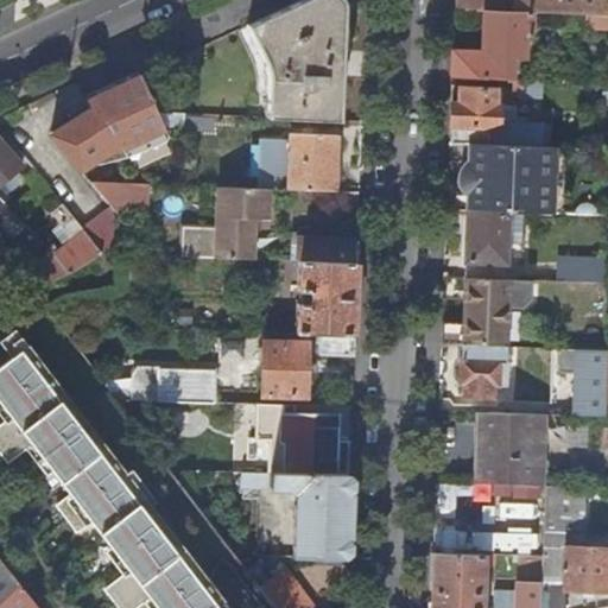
[(270,83),(268,118),(340,121),(342,63),(344,10),(342,1),(341,0),(304,0),(248,26),(255,38),(261,50),(266,65),(270,83)]
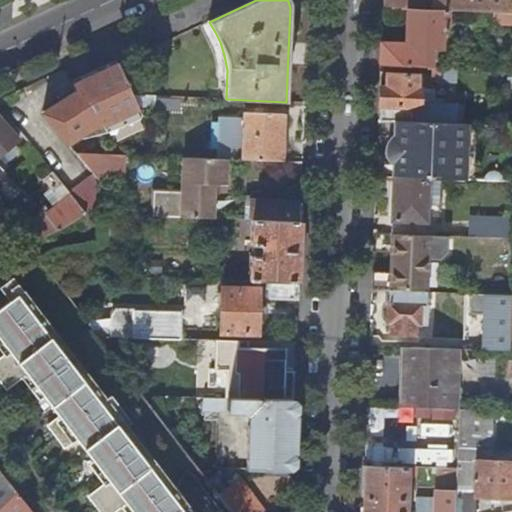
[(409,11),(449,12),(493,13),(511,14),(511,0),(384,0),(384,10),(409,11)]
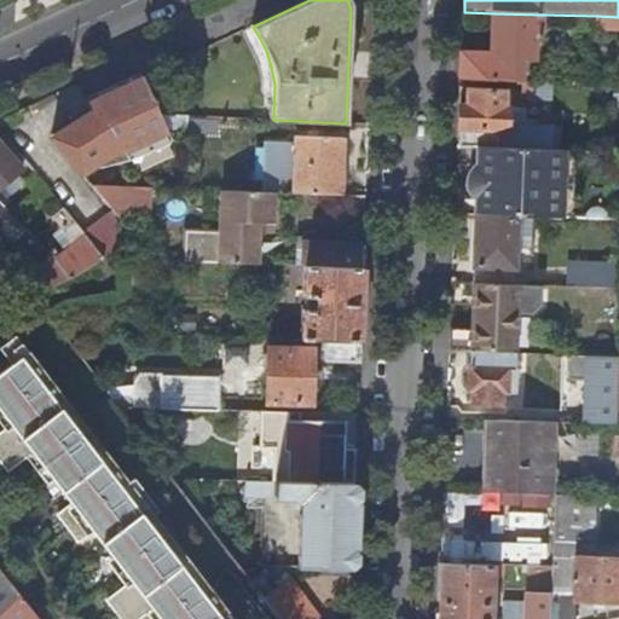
[(543,15),(495,13),(493,55),(462,53),(462,79),(522,81),(524,58),(536,58),(537,34),(543,34),(543,15)]
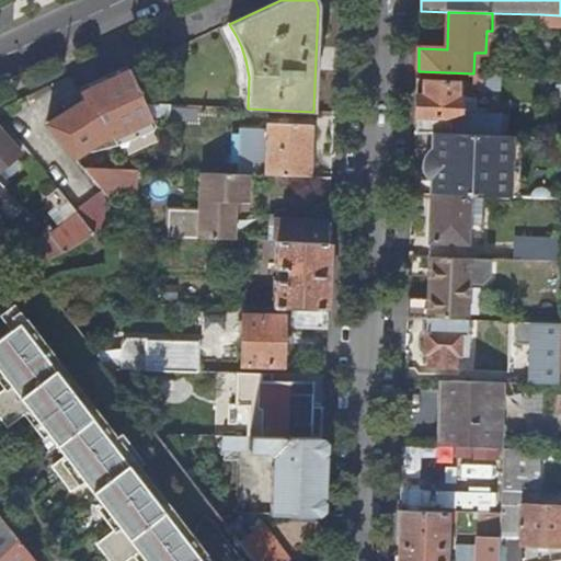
[(540,26),(560,27),(560,15),(540,14),(540,26)]
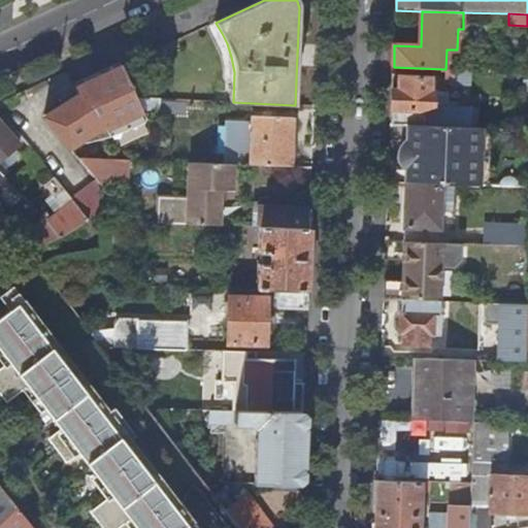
[(136,98),(121,66),(75,88),(79,93),(45,114),(70,145),(103,126),(105,130),(142,113),(136,98)]
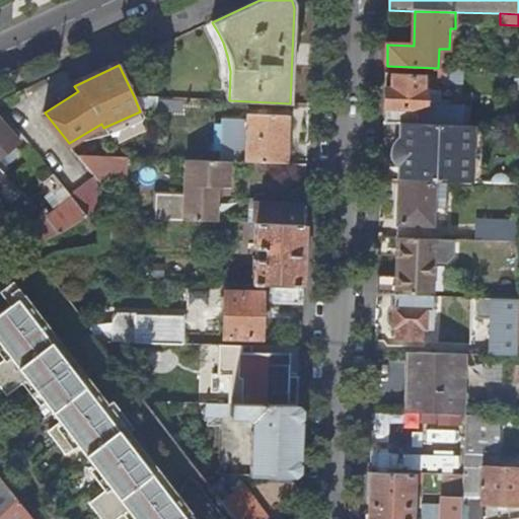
[(450,82),(450,69),(439,68),(439,82),(450,82)]
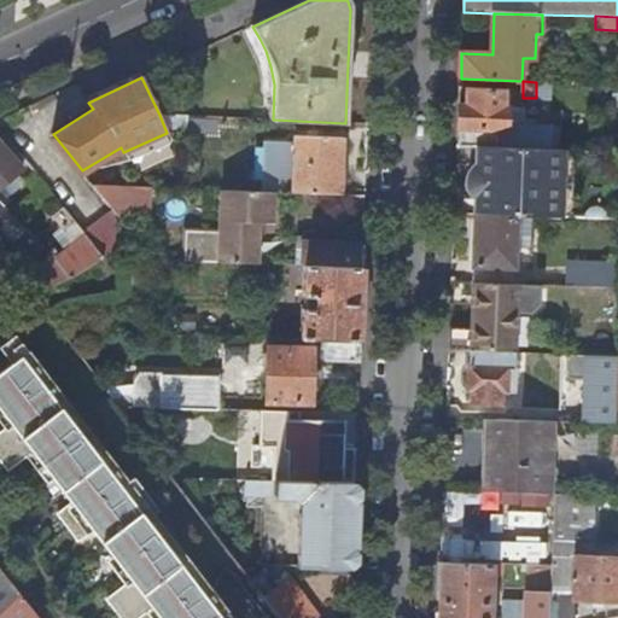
[(458,146),(479,146),(508,149),(509,106),(506,106),(506,91),(468,89),(467,105),(460,105),(458,146)]
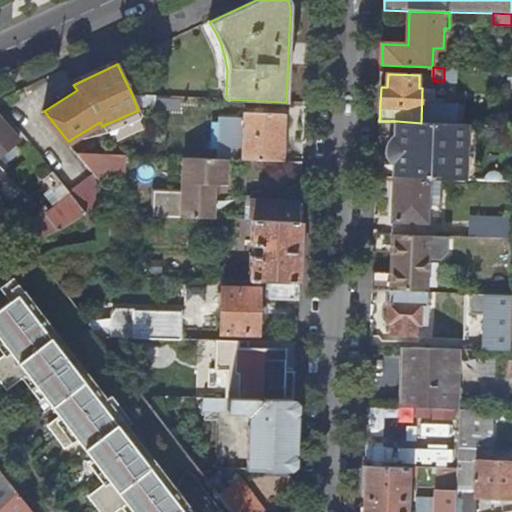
[(246,121),(244,161),(284,163),(287,115),(246,113),(246,121)]
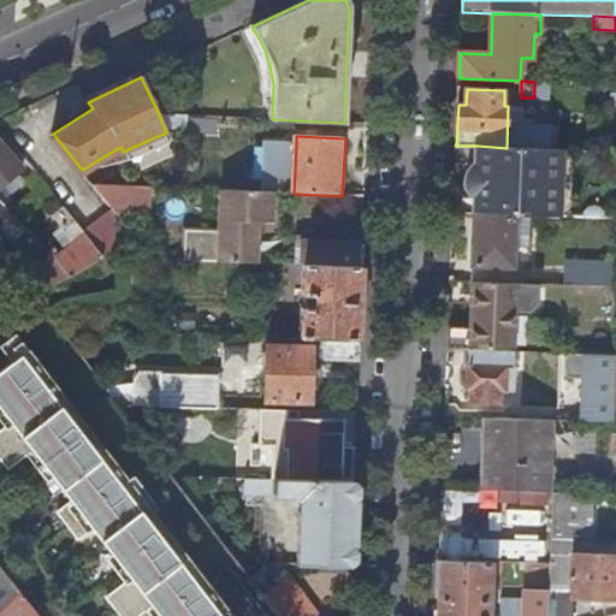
[(0,197),(4,195),(0,190),(0,188),(23,167),(0,140),(0,197)]
